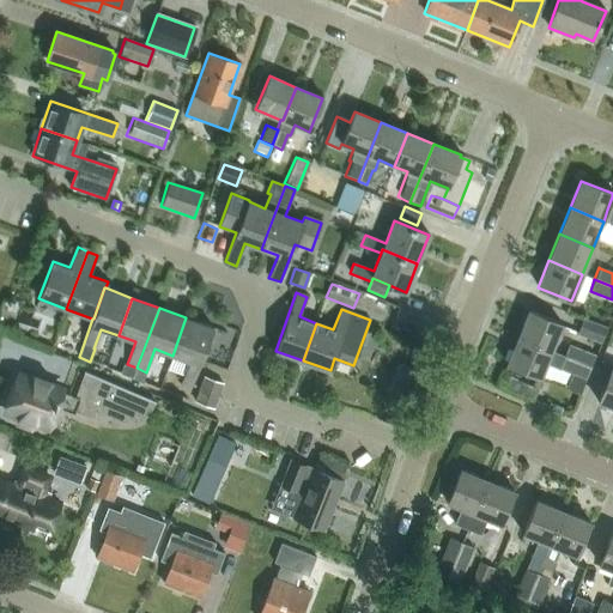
[(551,351),(562,323),(528,310),(517,338),(551,351)]
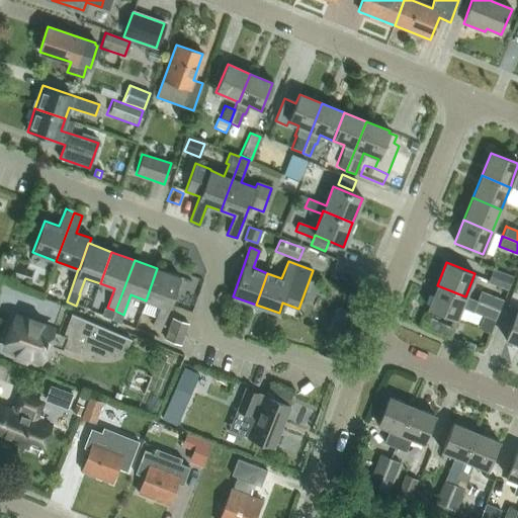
[(162,328),(180,277),(157,268),(146,300),(160,306),(153,325),(162,328)]
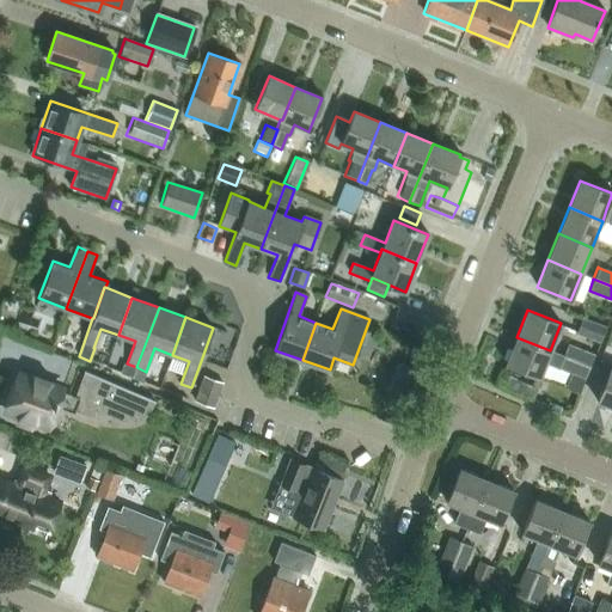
[(604,326),(581,317),(574,334),(598,343),(604,326)]
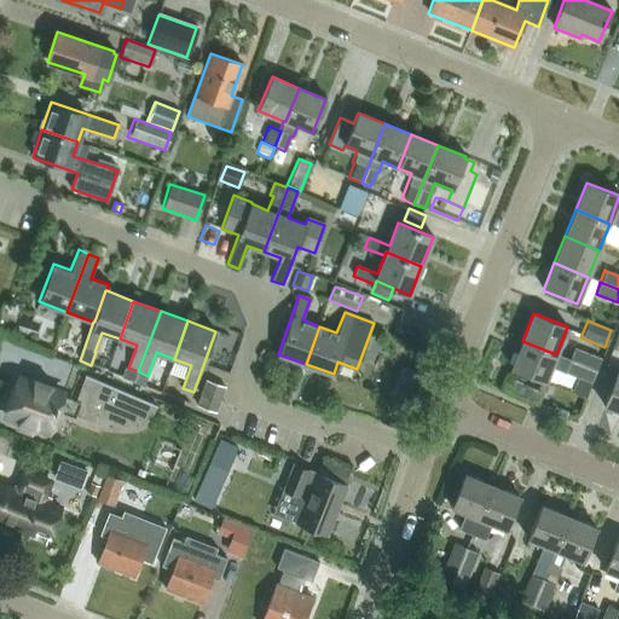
[(571,360),(556,354),(522,341),(512,368),(545,381),(550,368),(565,374),(566,372),(571,360)]
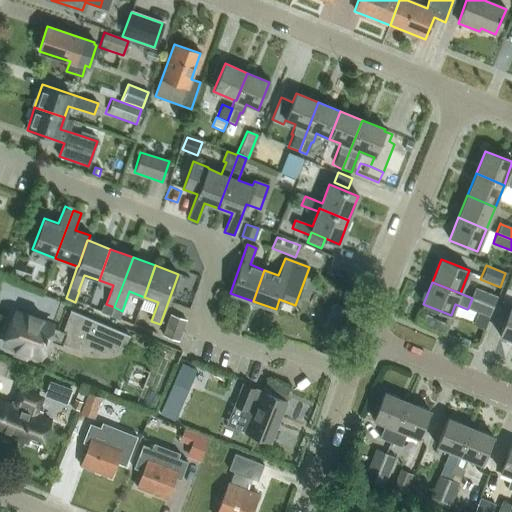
[(472,298),(493,306),(497,296),(476,288),(472,298)]
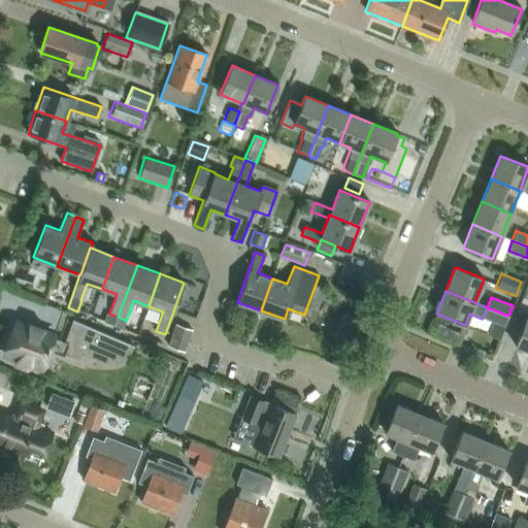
[(483,318),(504,327),(508,316),(487,307),(483,318)]
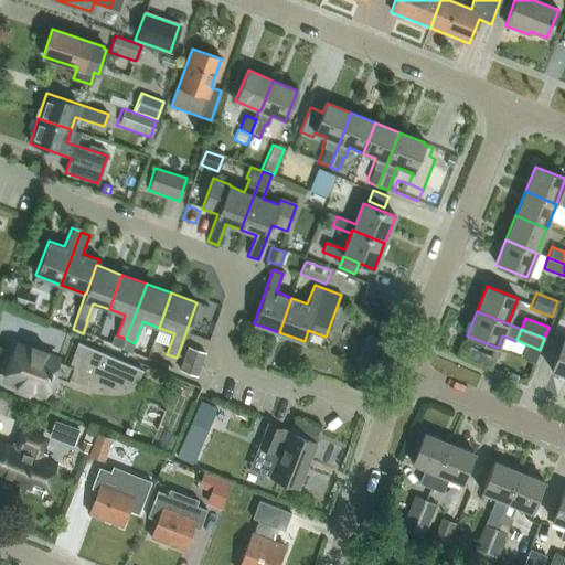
[(110,345),(123,350),(126,340),(114,336),(110,345)]
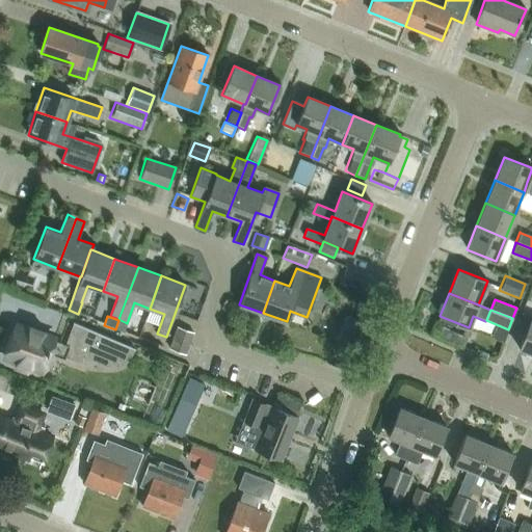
[(343,326),(354,330),(358,320),(347,316),(343,326)]
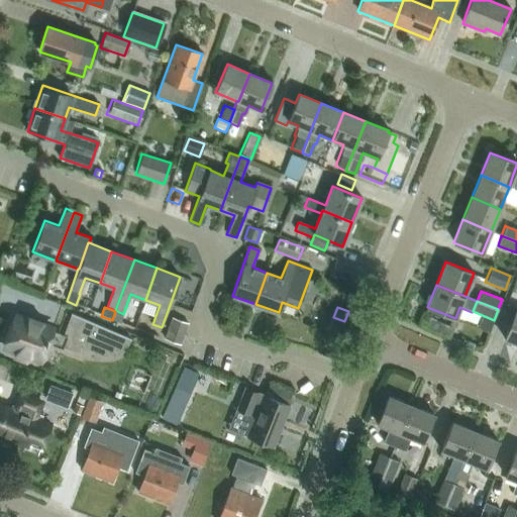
[(516,343),(516,311),(515,310),(504,338),(516,343)]
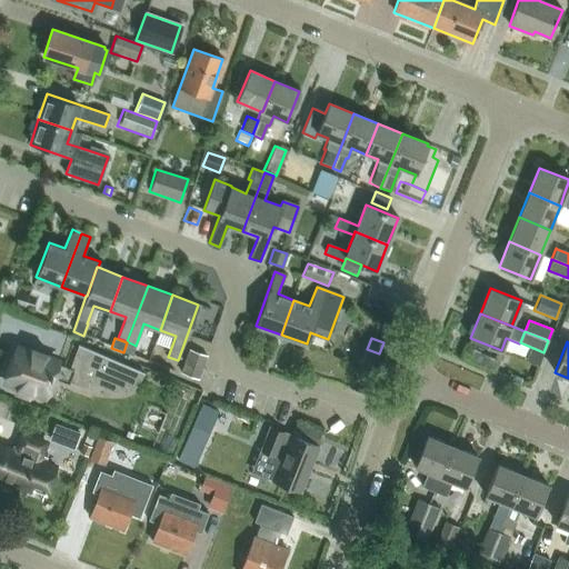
[(138,382),(141,373),(143,373),(145,372),(78,345),(68,368),(57,363),(58,363),(45,358),(46,356),(30,350),(30,352),(17,348),(5,380),(18,386),(16,392),(29,398),(32,390),(46,396),(52,378),(69,385),(71,376),(109,390),(120,390),(130,389),(138,382)]
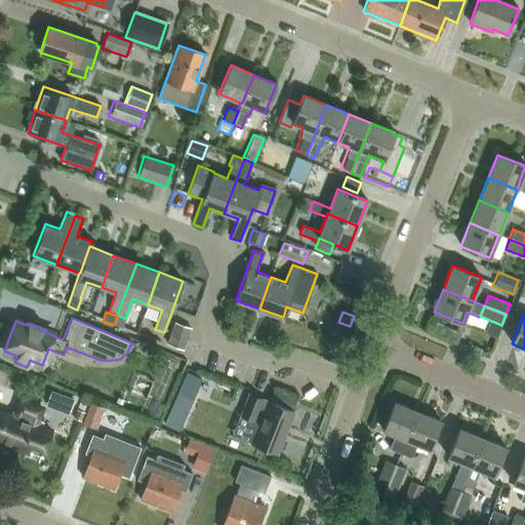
[(191,328),(172,321),(165,344),(183,350),(191,328)]
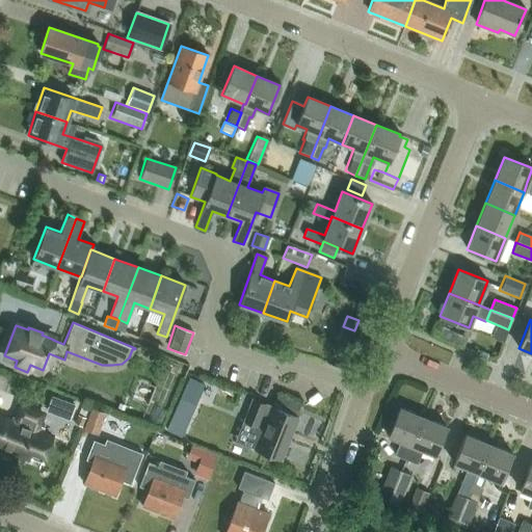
[(437,325),(433,336),(447,341),(451,330),(437,325)]
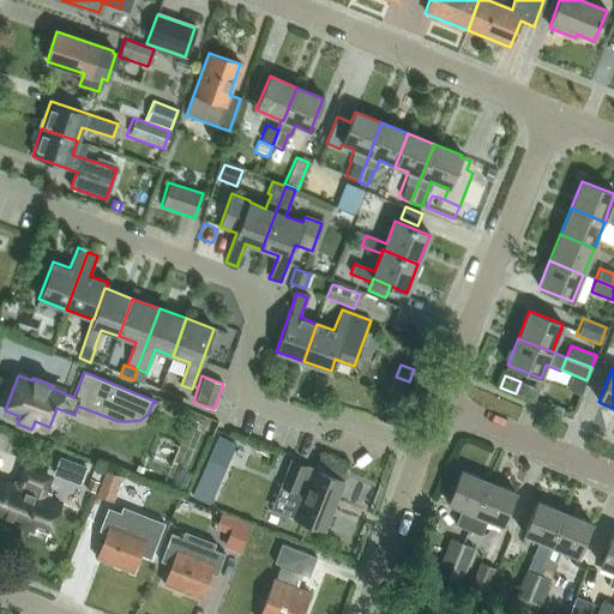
[(83,467),(68,461),(61,480),(76,486),(83,467)]
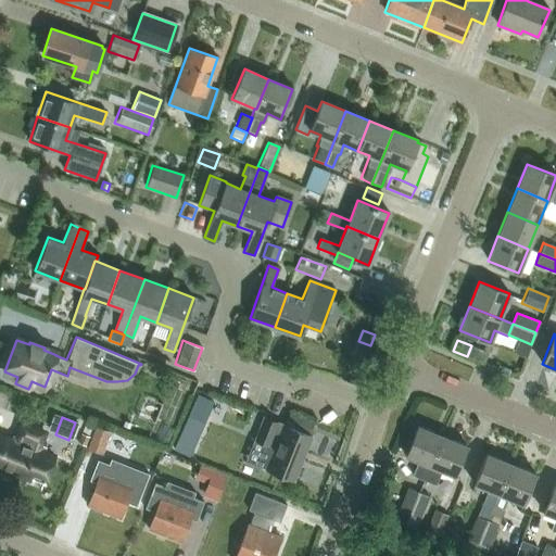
[(189,417),(175,450),(190,456),(204,424),(189,417)]
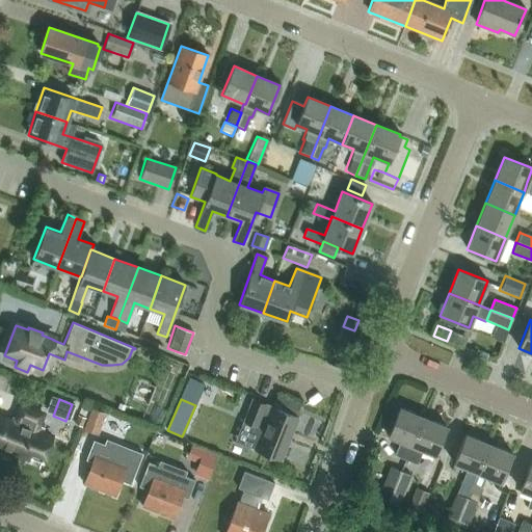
[(281,459),(297,417),(272,406),(271,407),(265,405),(265,404),(253,399),(243,421),(263,429),(255,449),(281,459)]
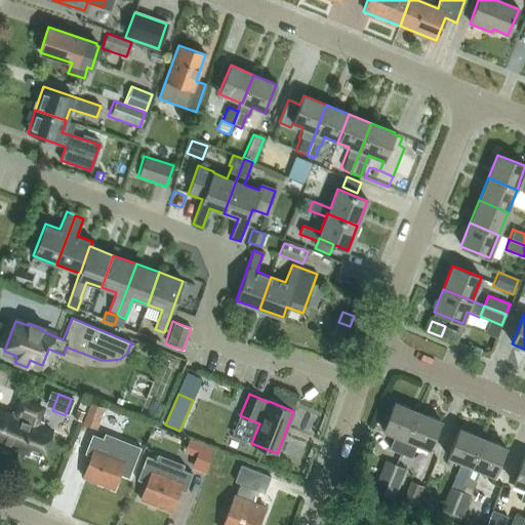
[(44,450),(51,431),(36,425),(42,408),(21,400),(13,416),(0,411),(0,441),(28,452),(30,445),(44,450)]
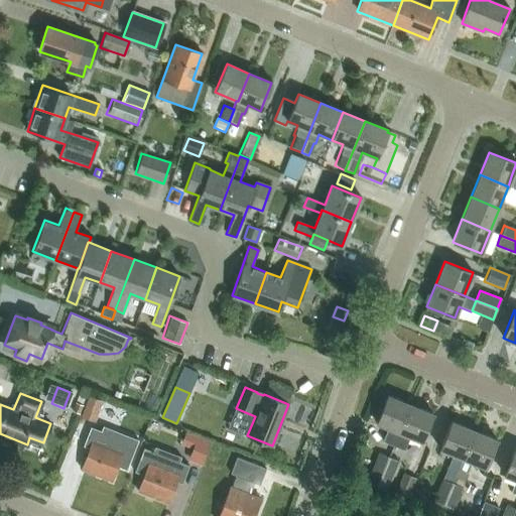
[(101,400),(88,395),(80,416),(93,421),(101,400)]
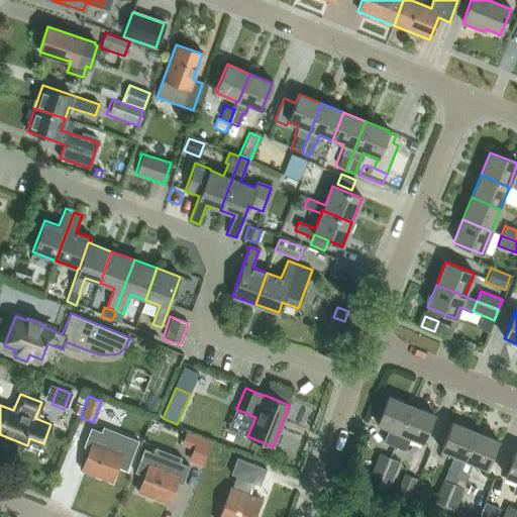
[(394,446),(411,405),(388,396),(377,424),(388,428),(382,441),(394,446)]
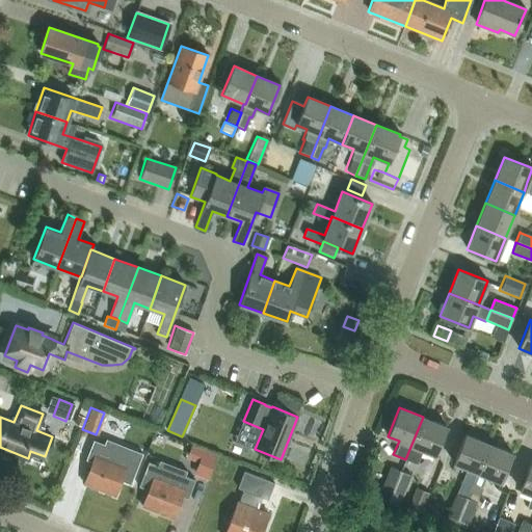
[(434,455),(446,426),(423,417),(405,459),(416,463),(422,450),(434,455)]
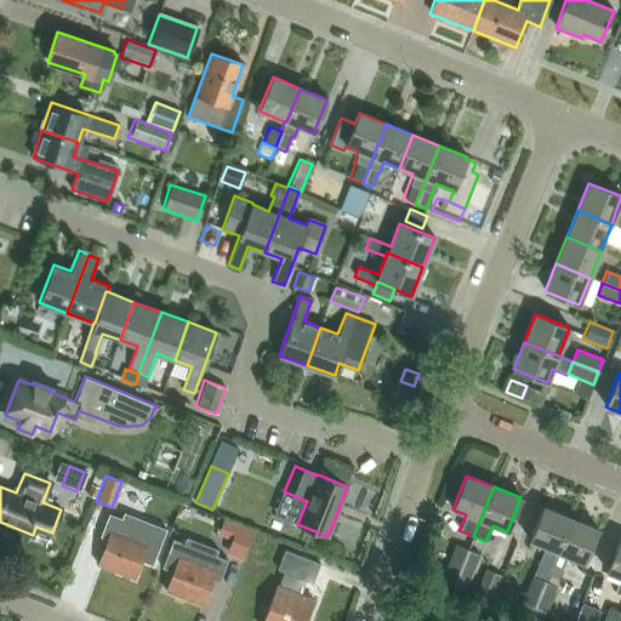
[(543,507),(530,541),(542,546),(536,562),(551,568),(557,552),(570,518),(543,507)]
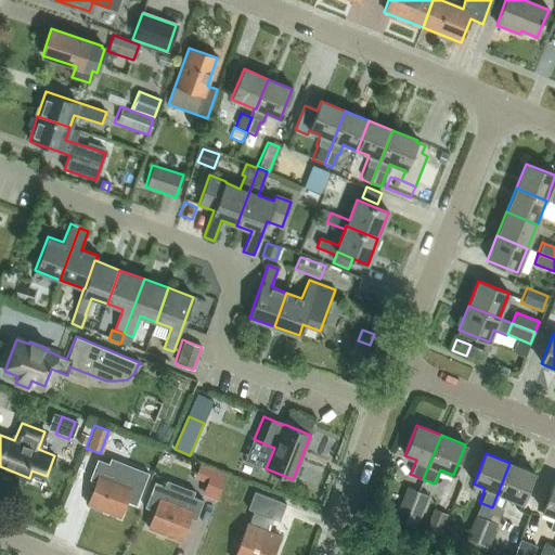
[(97,481),(88,504),(119,517),(126,501),(136,505),(149,473),(113,459),(110,465),(98,460),(90,479),(97,481)]
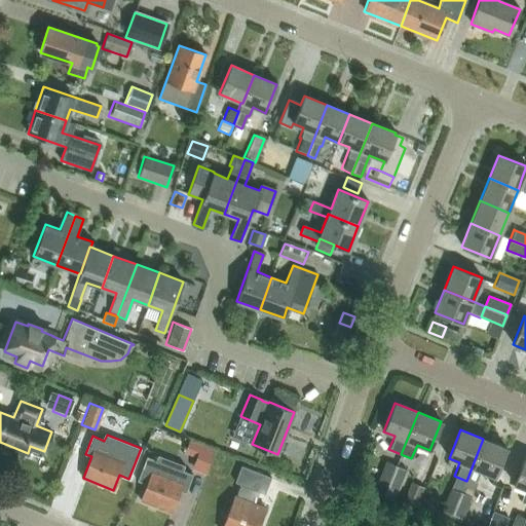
[(472,467),(466,481),(475,484),(481,471),(495,477),(506,448),(483,439),(472,467)]
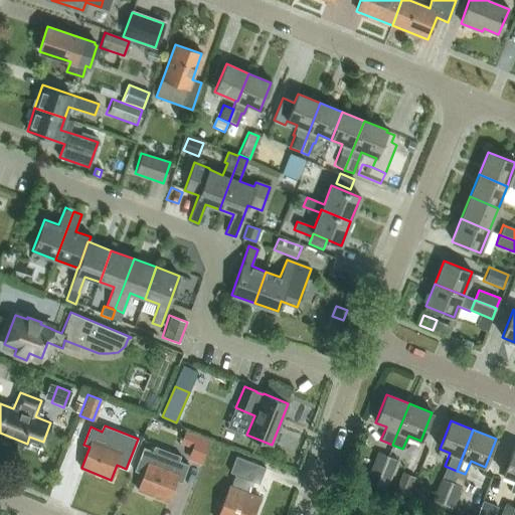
[(209,440),(197,435),(187,460),(199,465),(209,440)]
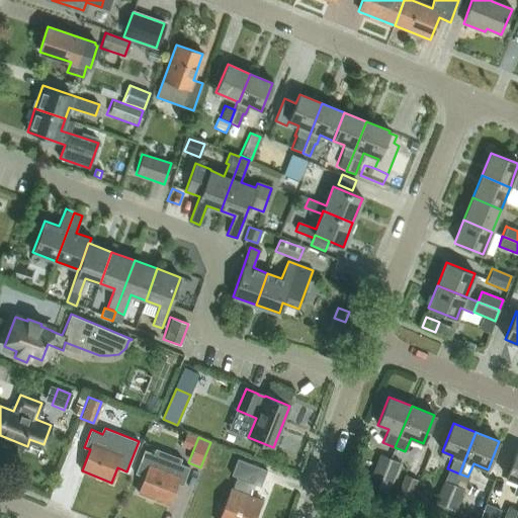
[(135,473),(145,477),(138,493),(169,505),(177,483),(182,485),(189,467),(180,463),(182,458),(156,448),(154,453),(144,449),(135,473)]
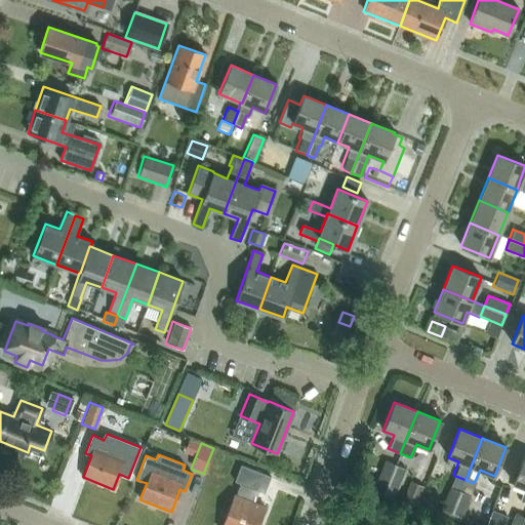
[(524,455),(513,483),(524,488),(524,455)]
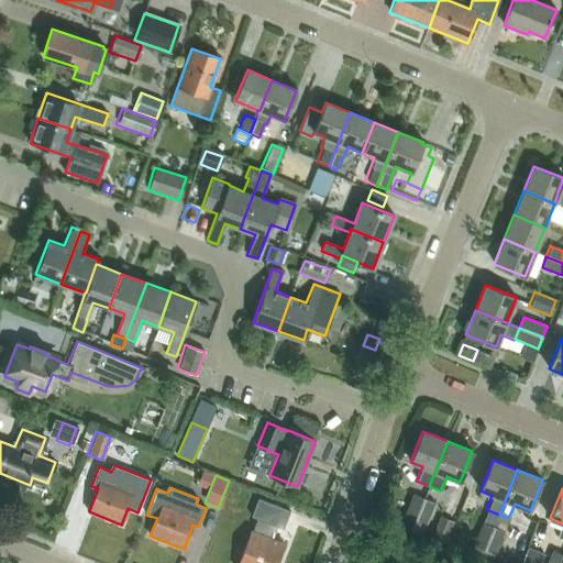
[(414,522),(424,498),(412,493),(401,518),(414,522)]
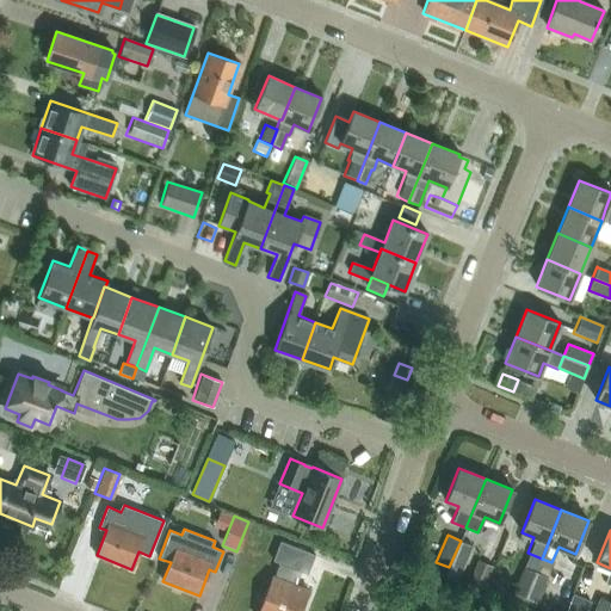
[(308,573),(315,554),(281,541),(273,560),(279,562),(275,576),(272,576),(258,610),(300,610),(308,590),(296,585),(301,571),(308,573)]
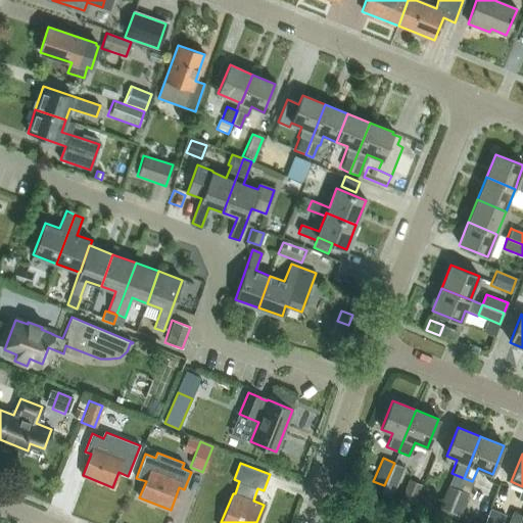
[(394,463),(384,485),(393,489),(402,466),(394,463)]
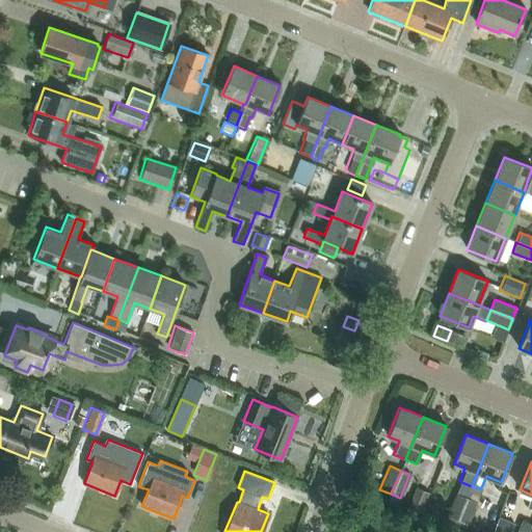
[(428,493),(415,487),(406,507),(420,512),(428,493)]
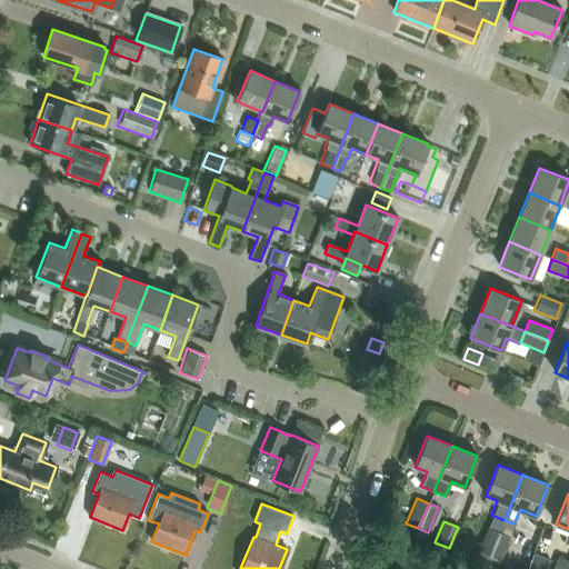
[(487,527),(477,551),(479,552),(489,557),(499,532),(487,527)]
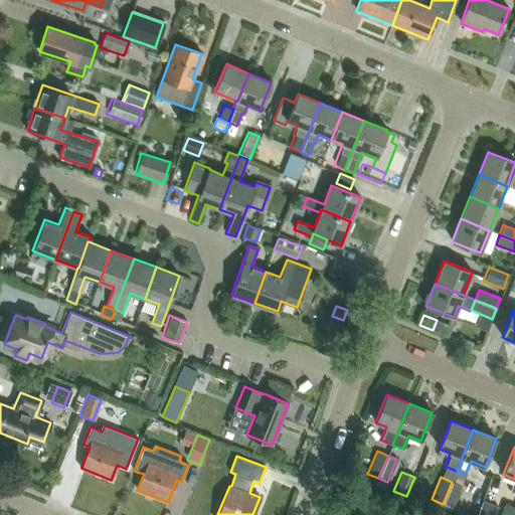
[(452,482),(443,504),(452,508),(461,485),(452,482)]
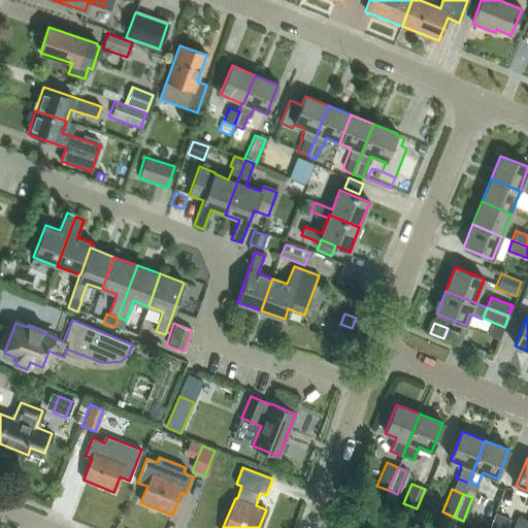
[(489,527),(506,527),(510,520),(495,514),(489,527)]
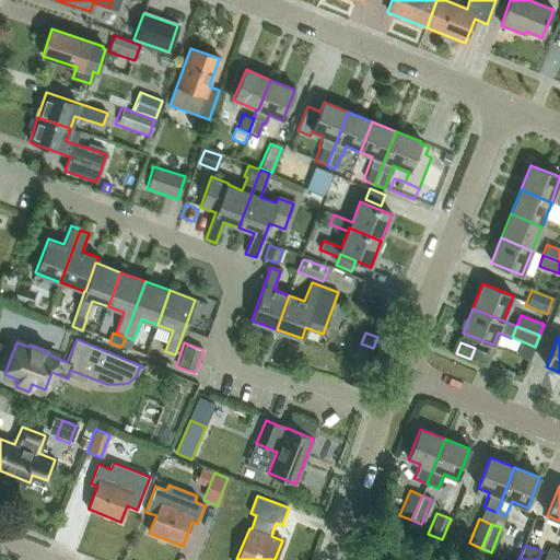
[(559,551),(548,547),(543,559),(557,559),(559,553),(559,551)]
